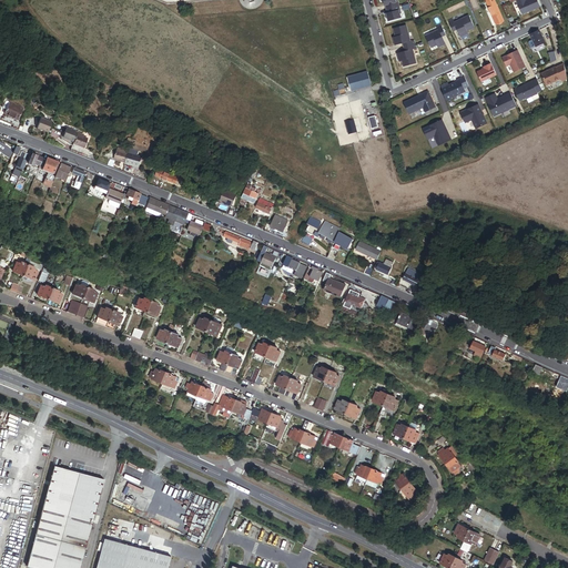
[(503,21),(493,0),(484,0),(495,24),(503,21)]
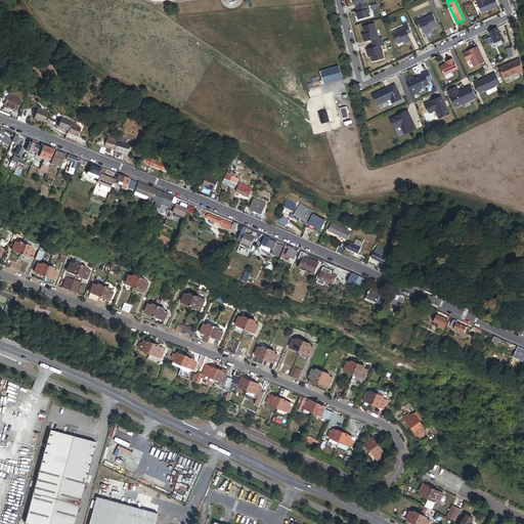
[(497,6),(494,0),(485,0),(484,1),(483,0),(475,0),(480,12),(497,6)]
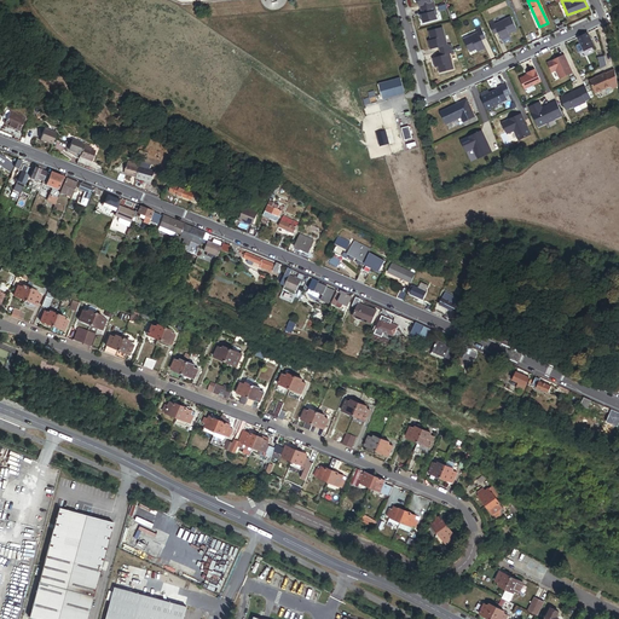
[(440,13),(438,5),(421,10),(422,13),(421,15),(423,23),(440,18),(439,13),(440,13)]
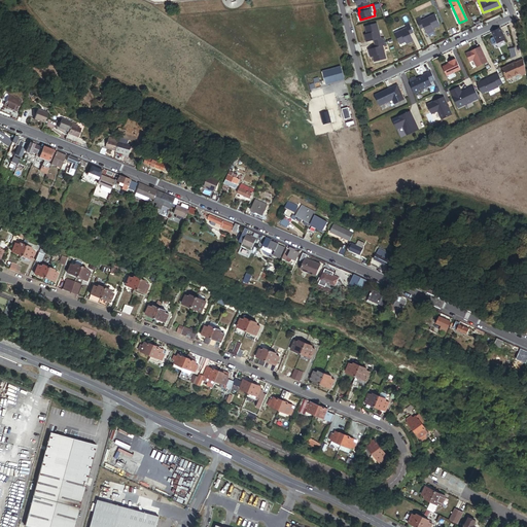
[(441,25),(435,13),(421,21),(420,16),(416,19),(420,27),(423,26),(424,27),(426,31),(434,28),(441,25)]
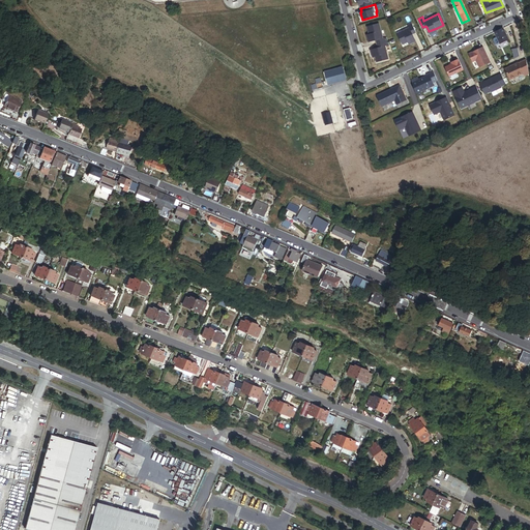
[(414,37),(412,33),(411,32),(415,30),(411,22),(408,24),(409,27),(396,33),(402,43),(408,40),(414,37)]
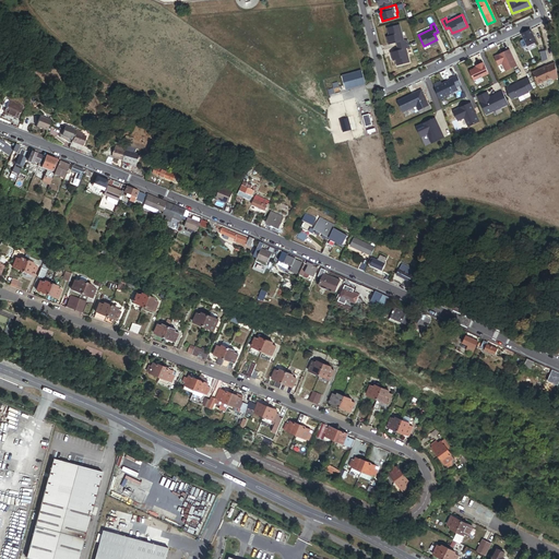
[(403,40),(399,24),(387,27),(389,35),(391,44),(394,43),(397,42),(399,46),(405,44),(404,39),(403,40)]
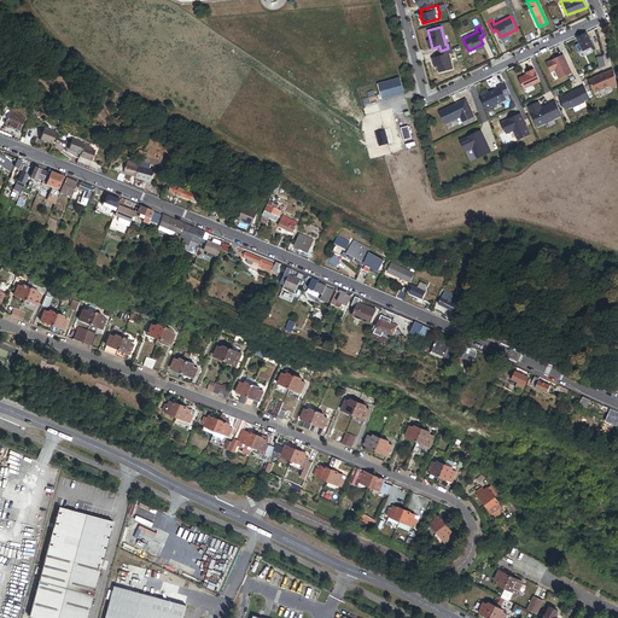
[(592,46),(586,31),(575,36),(582,51),(592,46)]
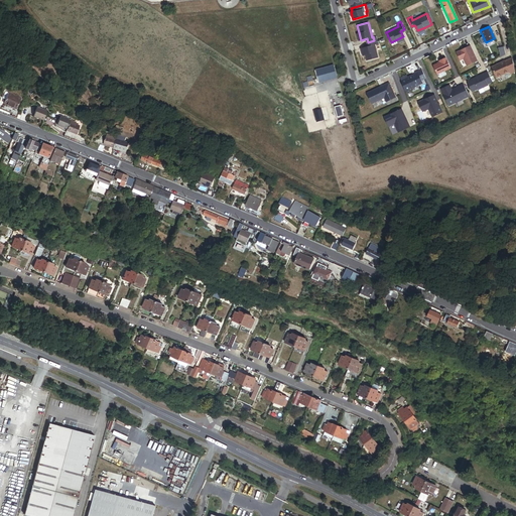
[(375,43),(374,40),(368,42),(369,45),(366,46),(363,47),(365,54),(366,60),(378,57),(374,44),(375,43)]
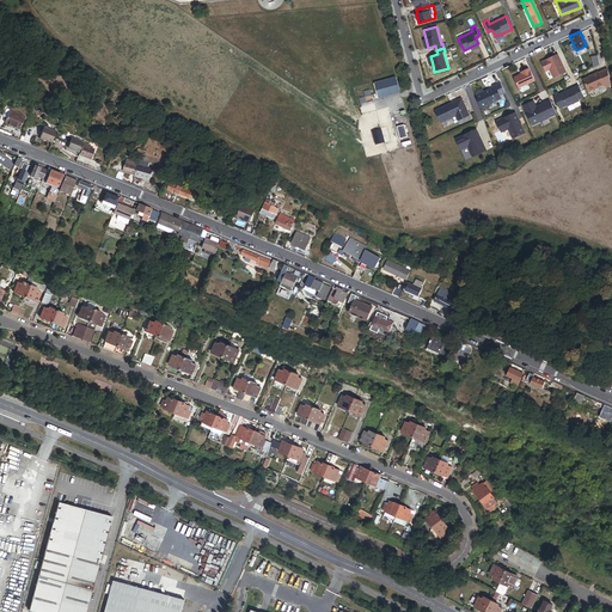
[(565,71),(557,54),(548,57),(545,60),(545,59),(540,61),(544,71),(549,68),(552,77),(565,71)]
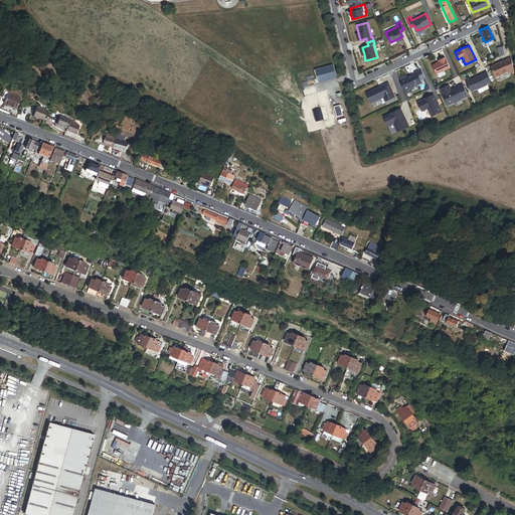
[(436,73),(449,66),(444,56),(438,59),(438,61),(432,64),(436,73)]
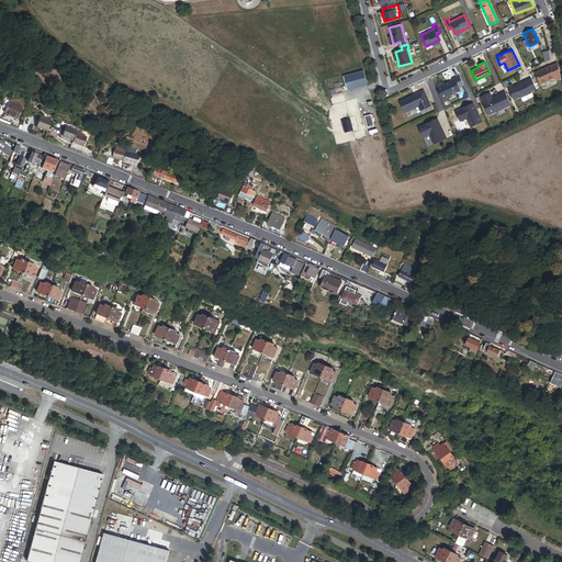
[(554,77),(549,65),(535,71),(539,83),(554,77)]
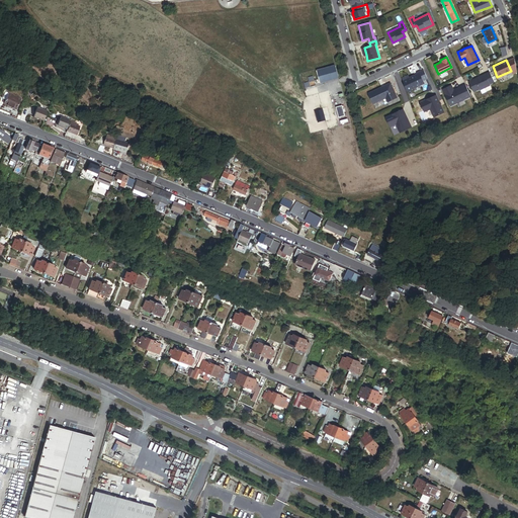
[(424,83),(422,80),(427,78),(423,70),(418,72),(419,74),(417,75),(417,74),(407,78),(412,88),(424,83)]
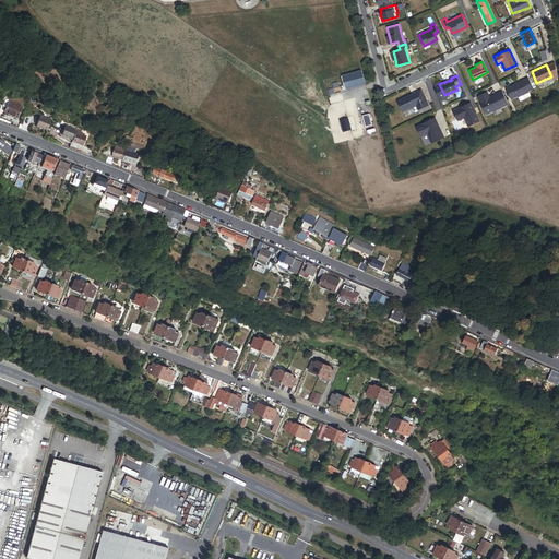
[(532,87),(527,79),(526,76),(514,82),(514,83),(511,84),(504,86),(510,97),(516,94),(516,96),(527,91),(527,90),(532,87)]
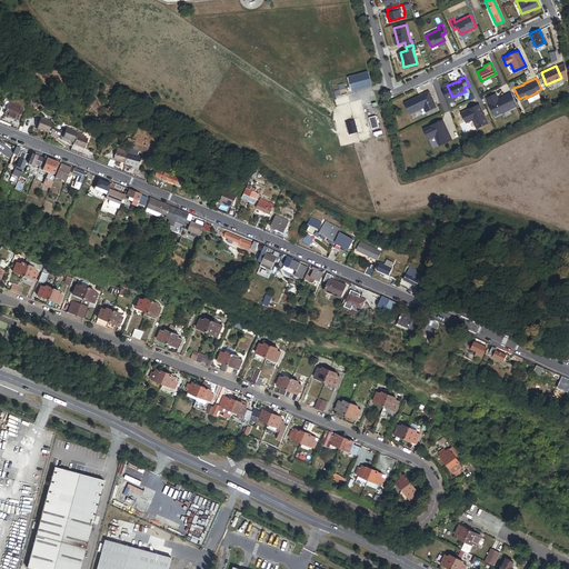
[(436,107),(429,91),(405,102),(409,113),(423,108),(425,112),(436,107)]
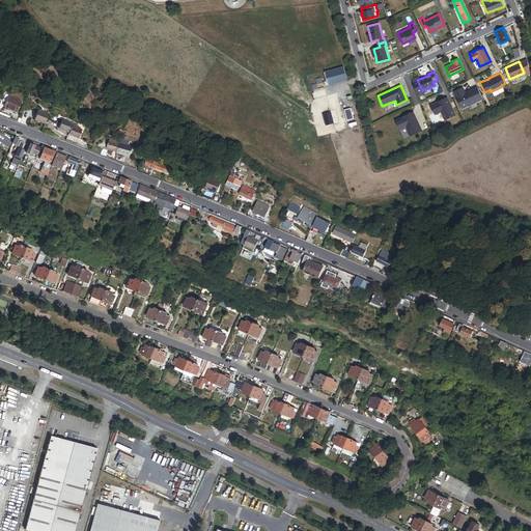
[(465,107),(481,99),(481,96),(476,86),(470,88),(470,89),(465,92),(464,91),(462,86),(452,90),(458,104),(463,103),(465,107)]
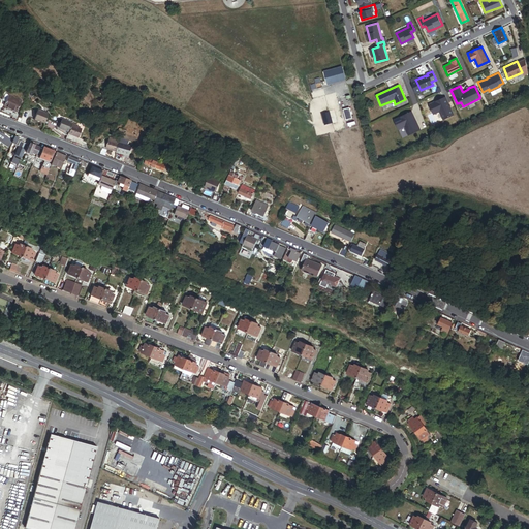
[(16,113),(20,102),(2,97),(0,104),(4,105),(3,110),(16,113)]
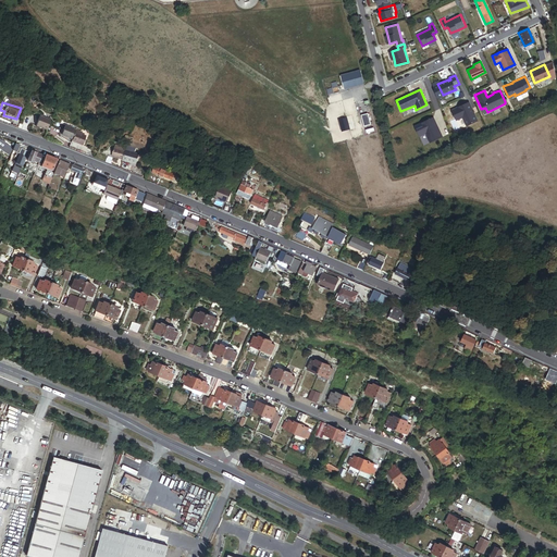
[(477,121),(469,103),(452,111),(456,120),(461,118),(466,126),(477,121)]
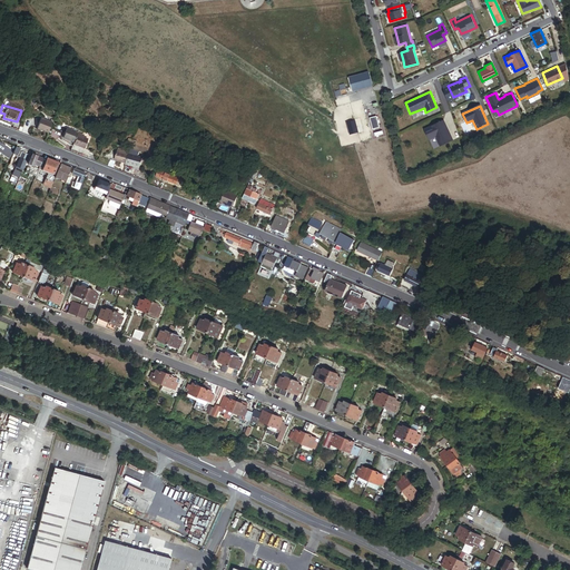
[(370,118),(373,129),(380,127),(375,116),(370,118)]
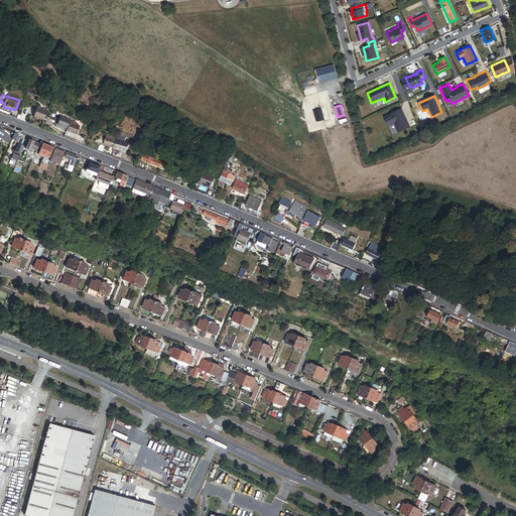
[(43,121),(46,112),(36,108),(33,117),(43,121)]
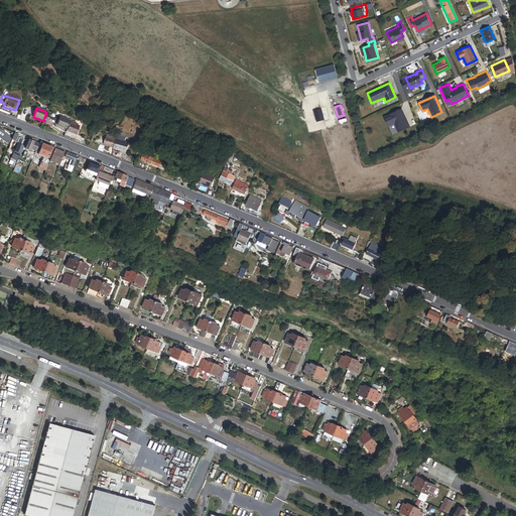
[(313,111),(316,122),(325,120),(321,108),(313,111)]
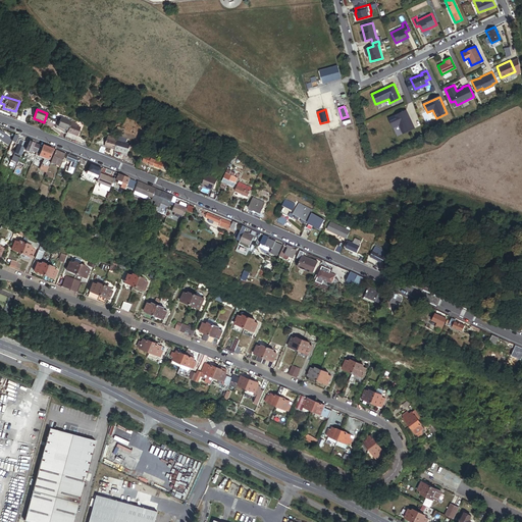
[(410,118),(406,109),(387,117),(393,127),(399,124),(402,134),(414,127),(411,121),(409,118),(410,118)]
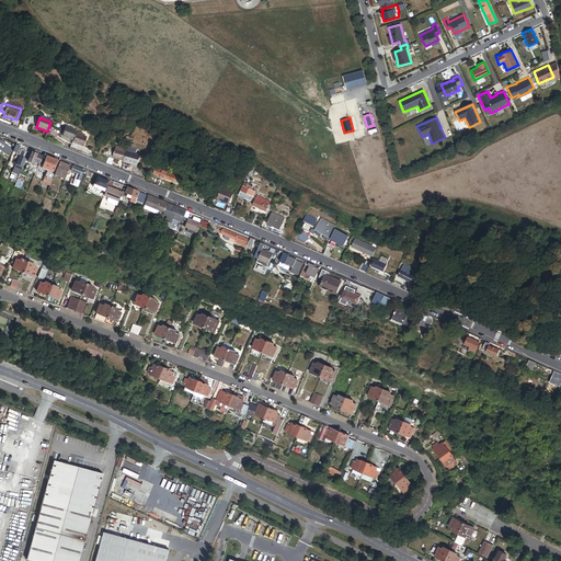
[(76,134),(77,133),(66,128),(63,137),(72,141),(76,134)]
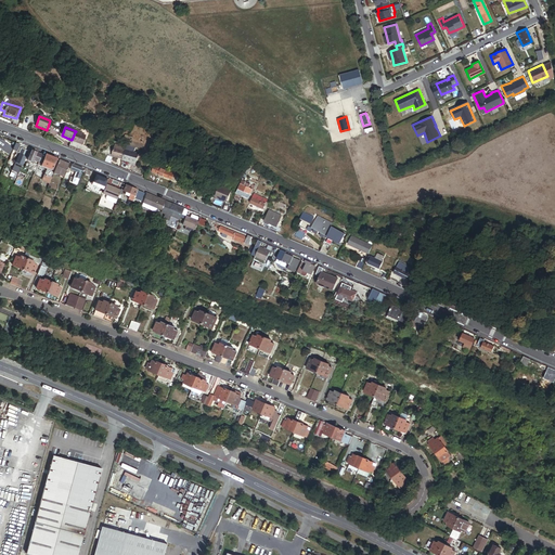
[(81,146),(85,138),(80,136),(80,134),(75,132),(72,140),(72,142),(81,146)]
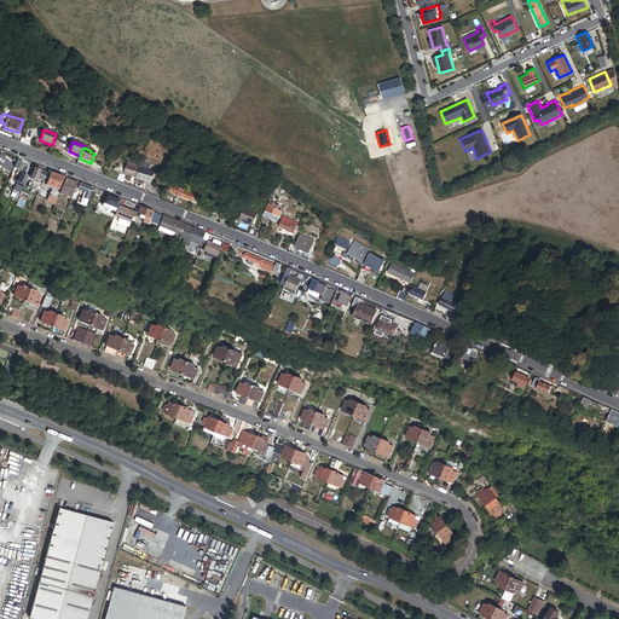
[(0,161),(12,167),(16,160),(10,157),(10,156),(5,154),(5,155),(0,151),(0,161)]
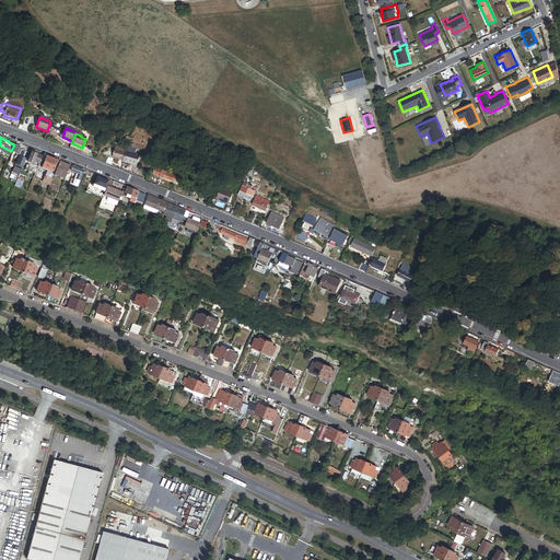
[(124,161),(127,151),(117,148),(114,158),(124,161)]
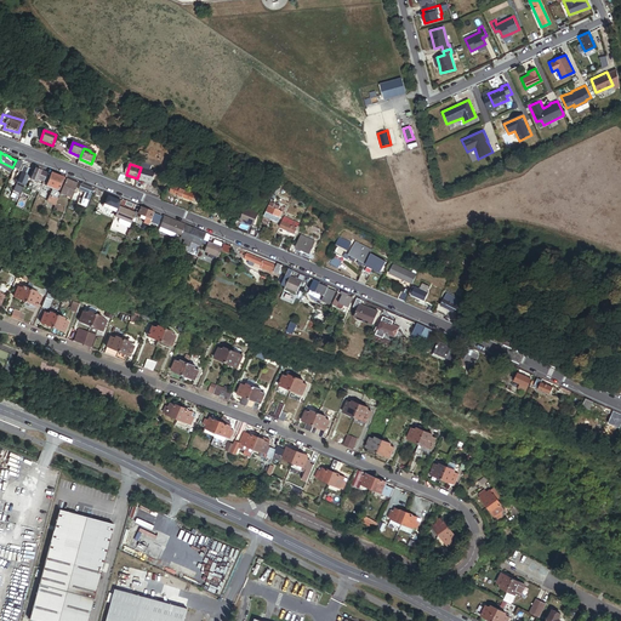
[(151,187),(154,176),(151,174),(152,169),(142,165),(141,167),(137,178),(136,181),(151,187)]
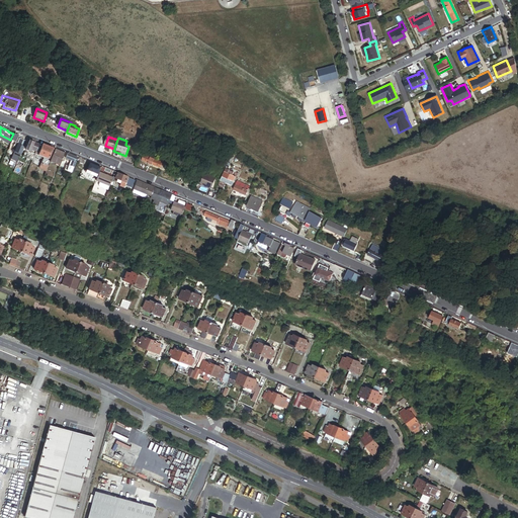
[(35,151),(39,144),(29,140),(25,149),(34,153),(35,151)]
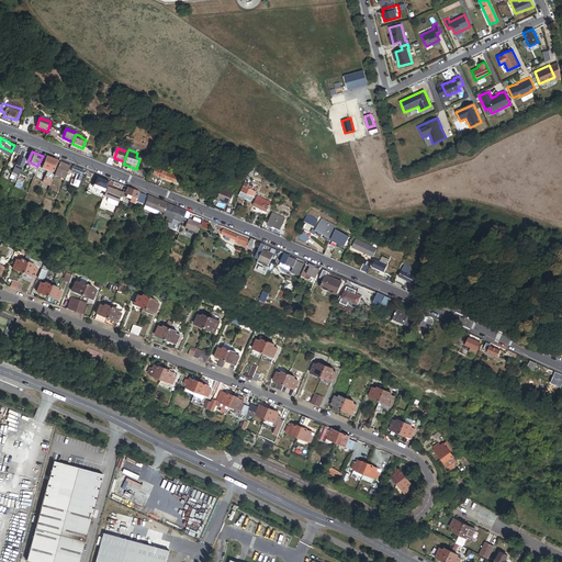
[(21,171),(25,159),(20,156),(14,169),(21,171)]
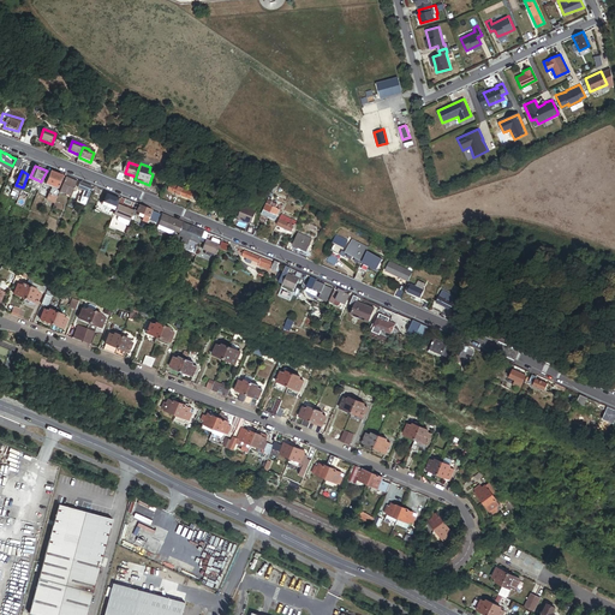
[(64,181),(65,177),(51,171),(46,183),(58,187),(60,180),(64,181)]
